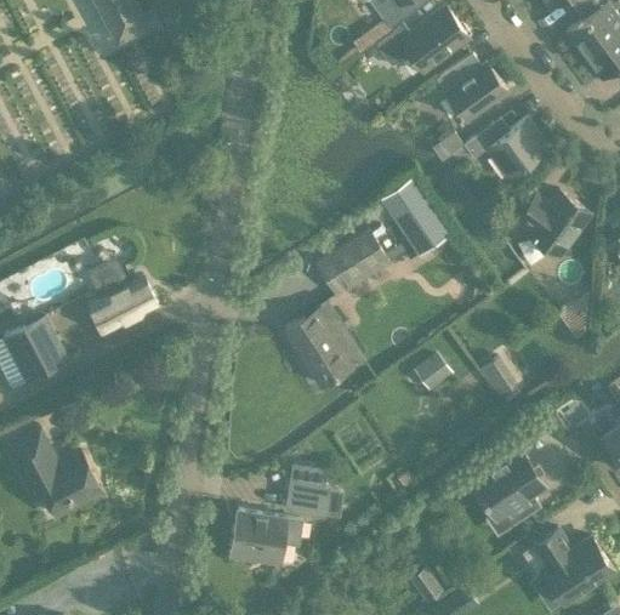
[(143,18),(132,0),(91,0),(117,46),(148,29),(148,28),(143,18)]
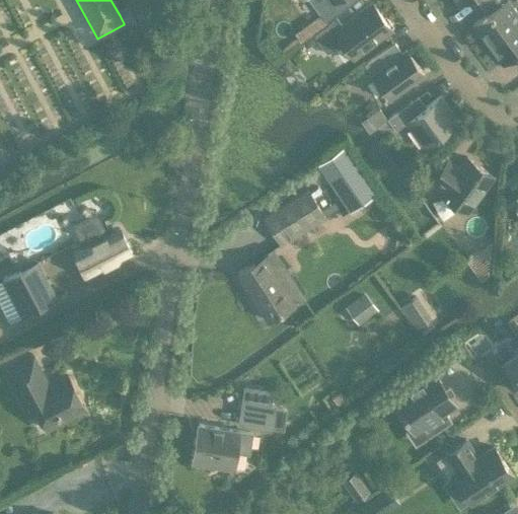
[(346,0),(302,0),(304,2),(306,0),(318,15),(326,26),(352,8),(346,0)]
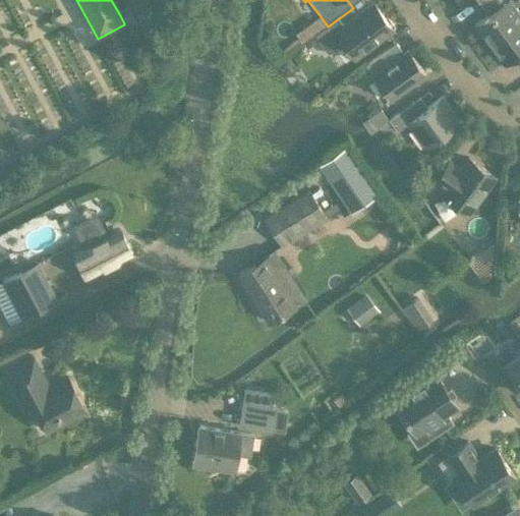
[(480,0),(485,6),(494,0),(454,0),(461,9),(473,0),(480,0)]
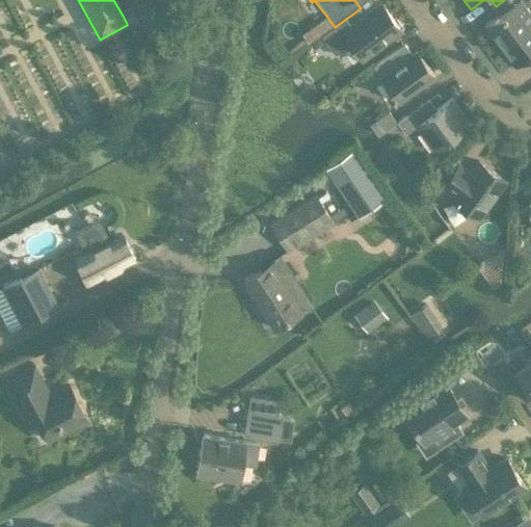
[(501,50),(530,27),(530,18),(526,11),(529,9),(530,0),(504,0),(496,6),(492,9),(500,20),(485,29),(501,50)]
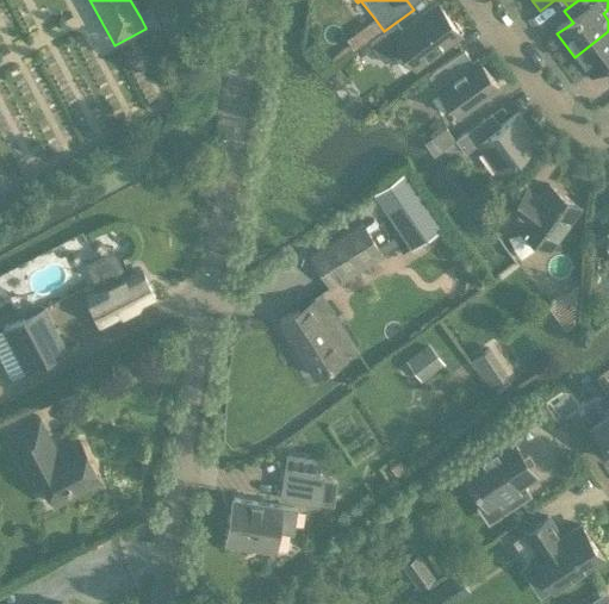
[(396,26),(368,45),(373,53),(385,68),(403,55),(416,73),(460,39),(439,10),(403,36),(396,26)]
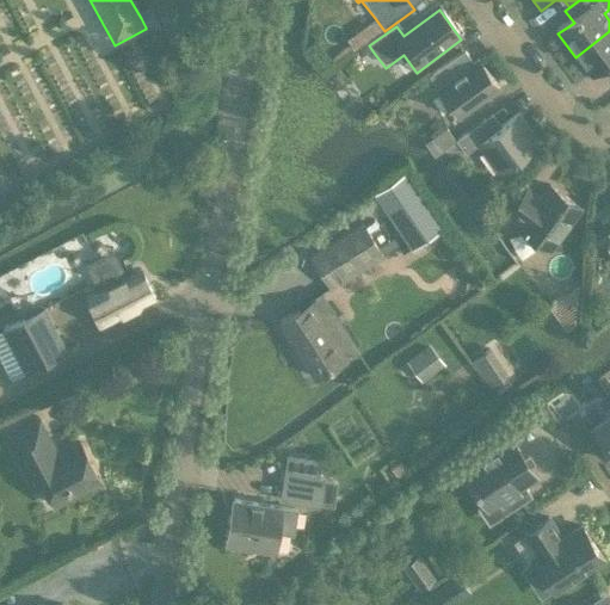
[(609,31),(575,57),(592,80),(608,69),(609,71),(609,31)]
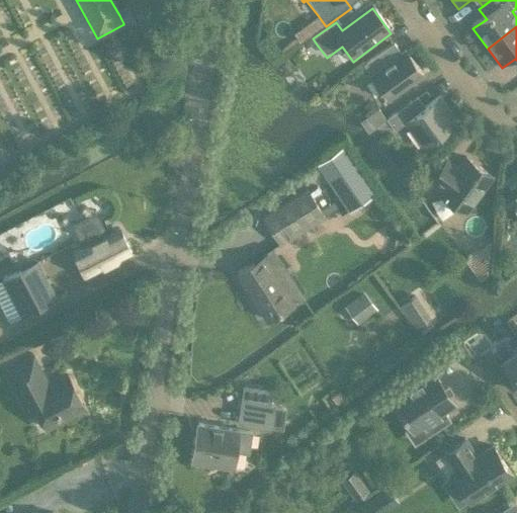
[(312,37),(303,45),(306,49),(310,50),(317,45),(313,38),(312,37)]
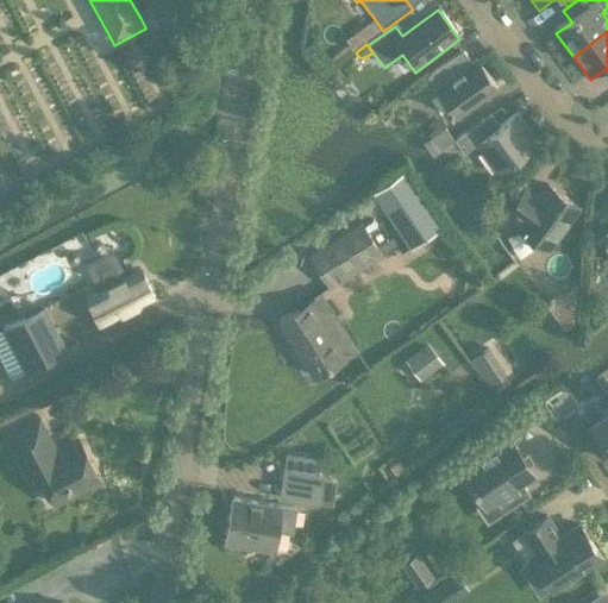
[(463,56),(428,81),(437,93),(458,121),(497,93),(477,64),(472,68),(463,56)]
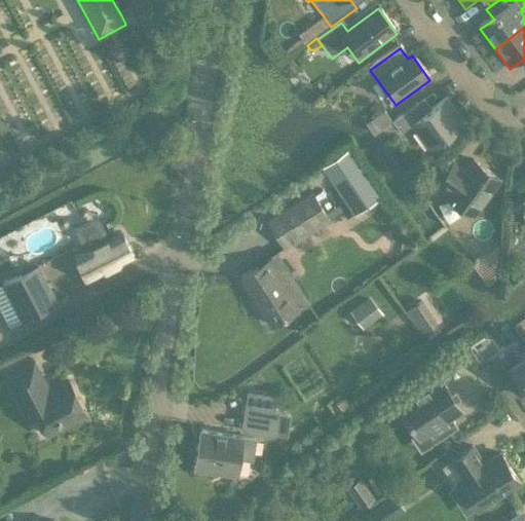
[(424,102),(392,124),(402,137),(412,128),(429,153),(464,126),(447,102),(432,113),(424,102)]
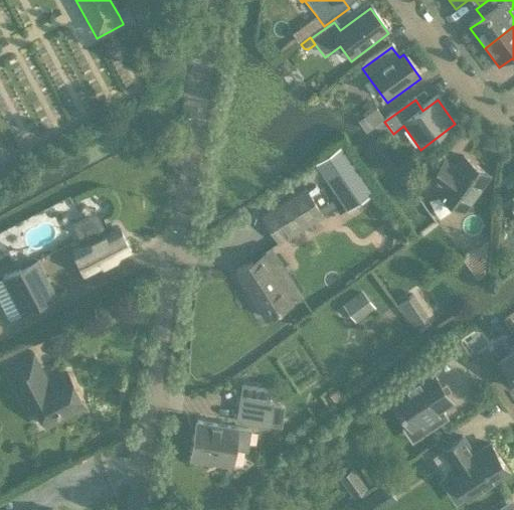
[(366,135),(384,122),(376,112),(359,124),(366,135)]
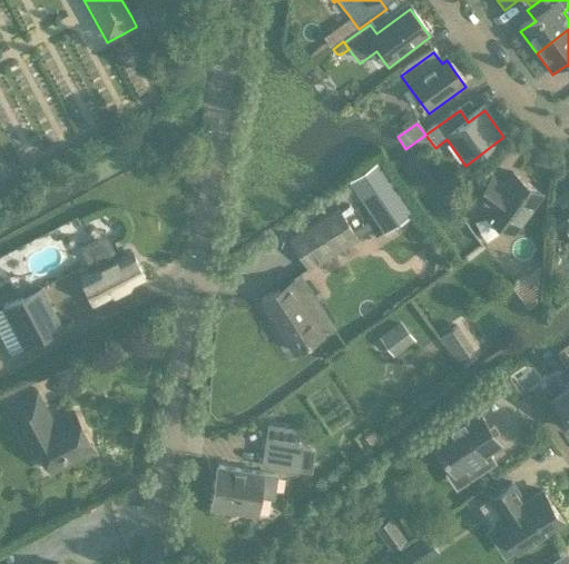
[(379,167),(351,186),(385,237),(413,218),(379,167)]
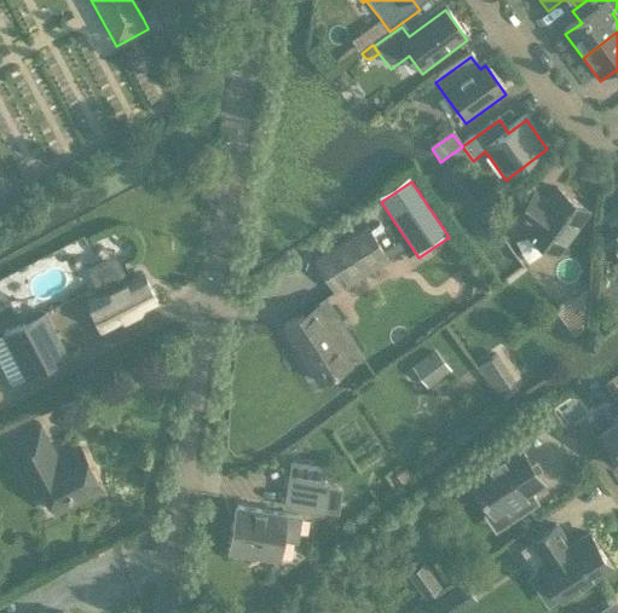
[(536,196),(518,221),(530,231),(527,235),(558,256),(588,215),(558,194),(549,206),(536,196)]
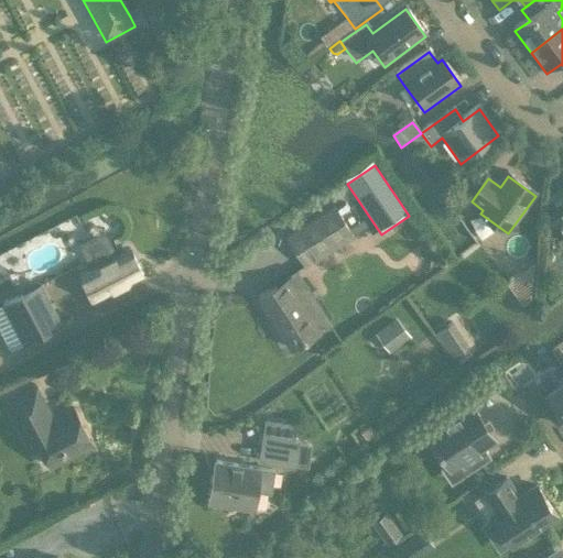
[(336,210),(287,241),(306,272),(355,240),(353,237),(338,215),(336,210)]
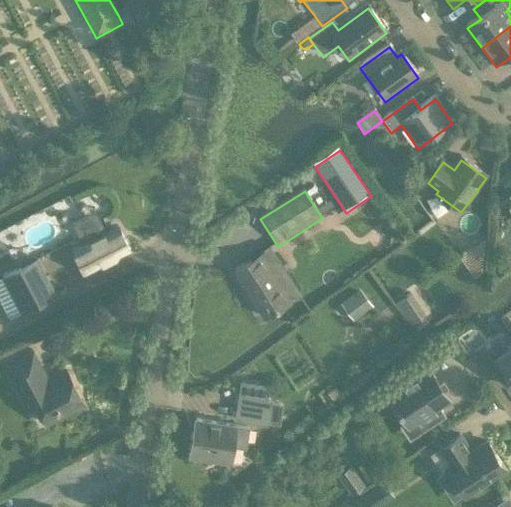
[(84,242),(105,231),(98,216),(76,227),(84,242)]
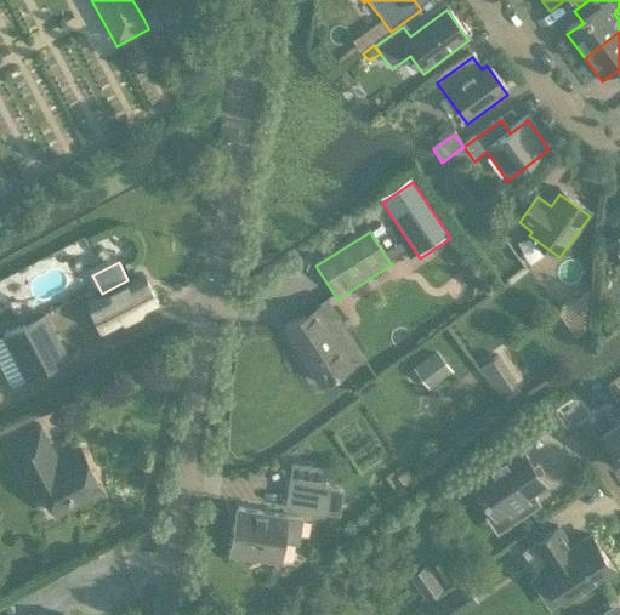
[(109,296),(96,303),(90,307),(106,334),(113,330),(158,307),(143,279),(111,297),(109,296)]
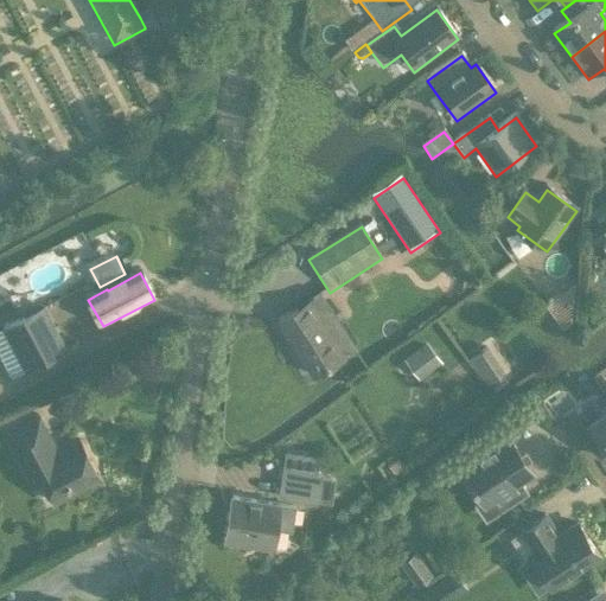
[(576,289),(560,301),(573,318),(576,289)]
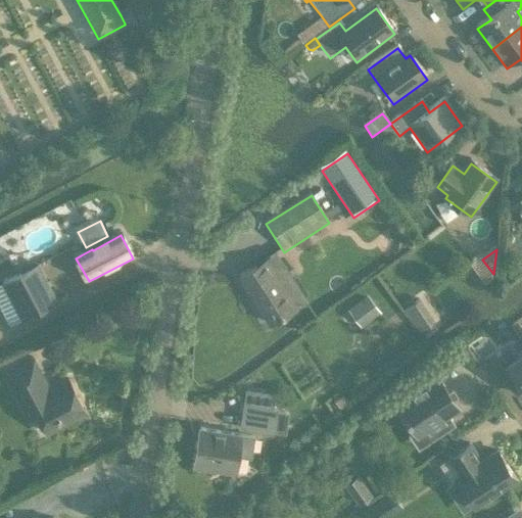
[(268,263),(240,280),(270,327),(297,310),(282,285),(290,281),(285,273),(277,278),(268,263)]
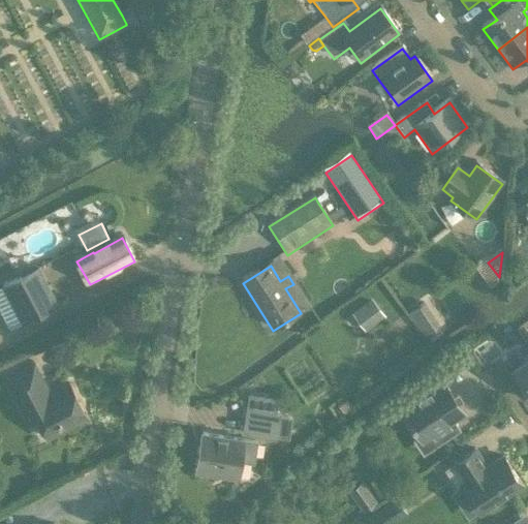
[(3,289),(0,290),(0,312),(11,334),(23,328),(58,309),(38,272),(3,289)]
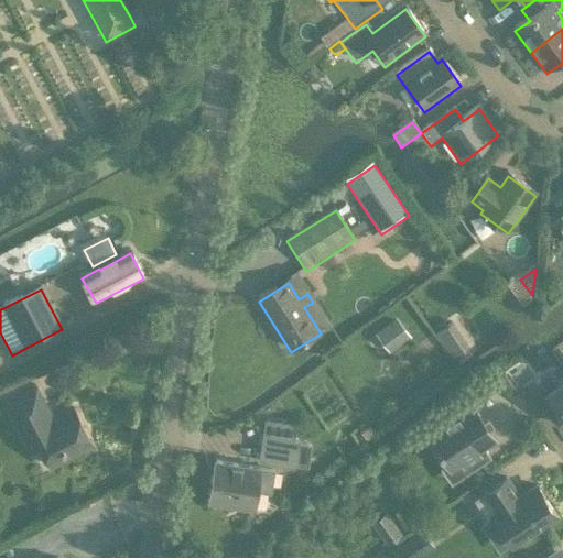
[(411,343),(398,325),(381,337),(394,357),(411,343)]
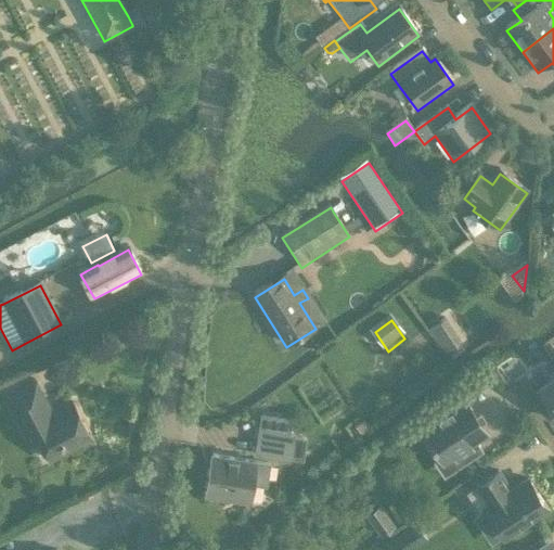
[(462,347),(454,336),(438,348),(446,359),(462,347)]
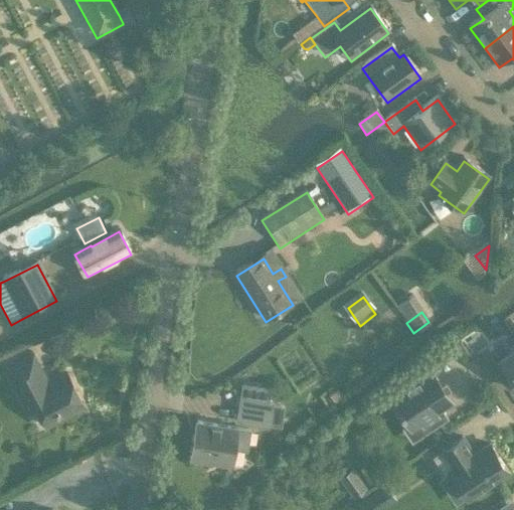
[(513,350),(507,355),(501,346),(483,358),(498,379),(507,372),(513,381),(513,350)]
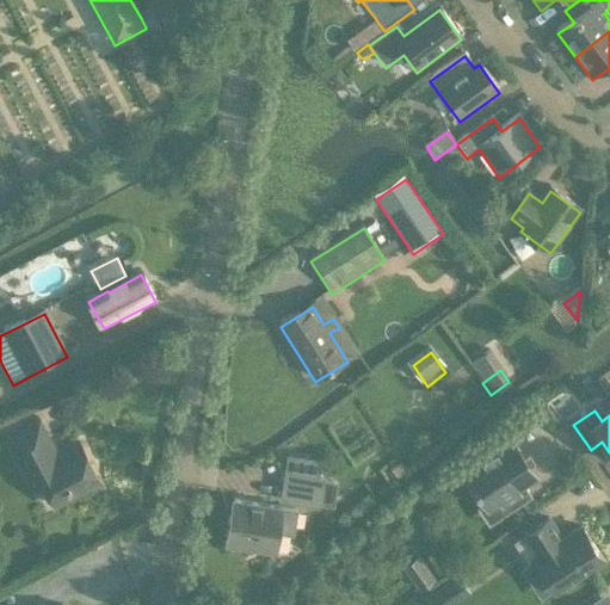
[(39,426),(7,444),(34,494),(44,488),(54,510),(99,486),(79,448),(55,457),(39,426)]
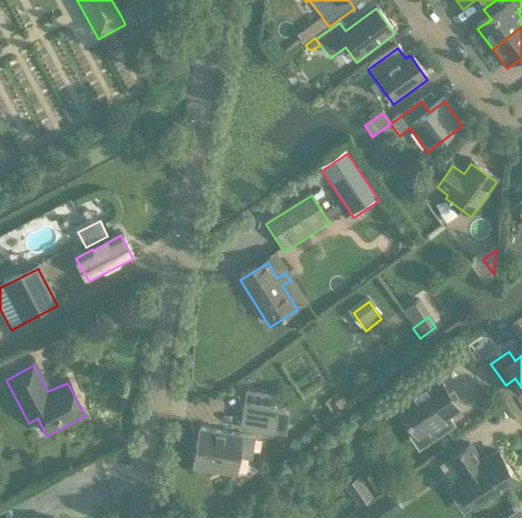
[(439,381),(428,388),(425,384),(404,397),(409,405),(400,409),(419,436),(427,431),(435,442),(456,429),(448,417),(458,410),(439,381)]
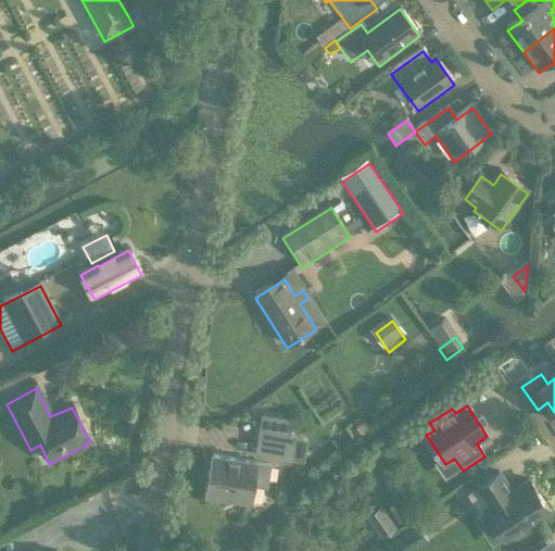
[(260,435),(256,461),(291,466),(292,460),(301,461),(304,442),(295,440),(260,435)]
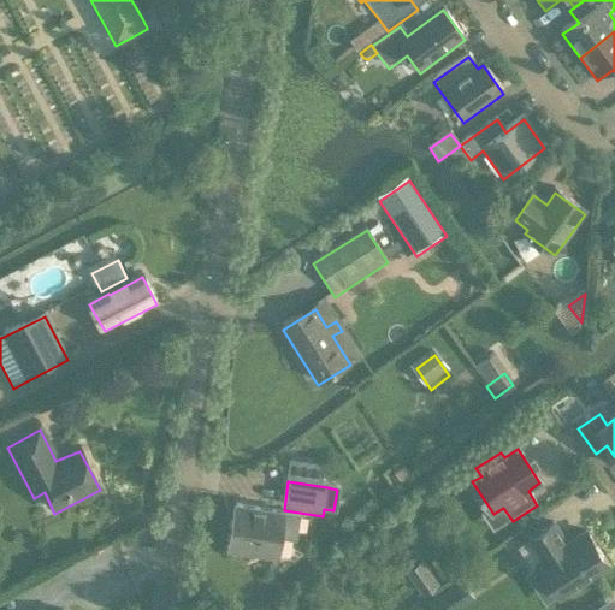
[(236,509),(230,551),(277,558),(281,542),(296,544),(301,519),(284,515),(284,516),(236,509)]
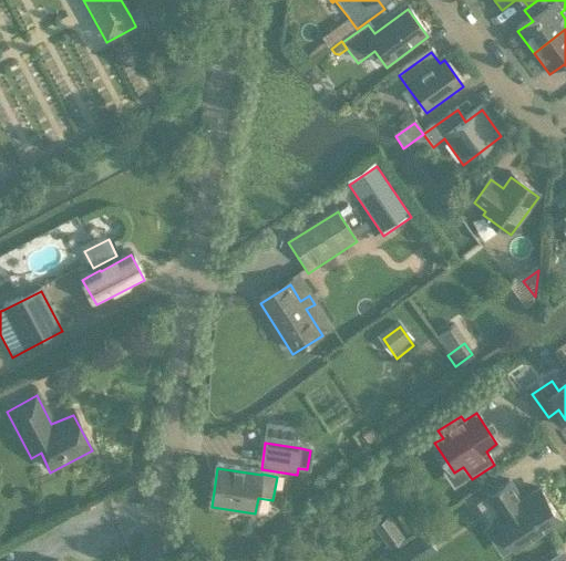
[(491,527),(495,522),(515,552),(561,522),(541,492),(523,505),(510,485),(477,507),(491,527)]
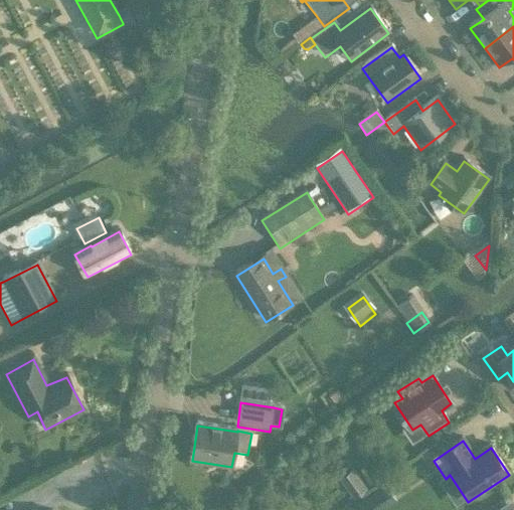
[(366,492),(353,474),(342,482),(354,500),(366,492)]
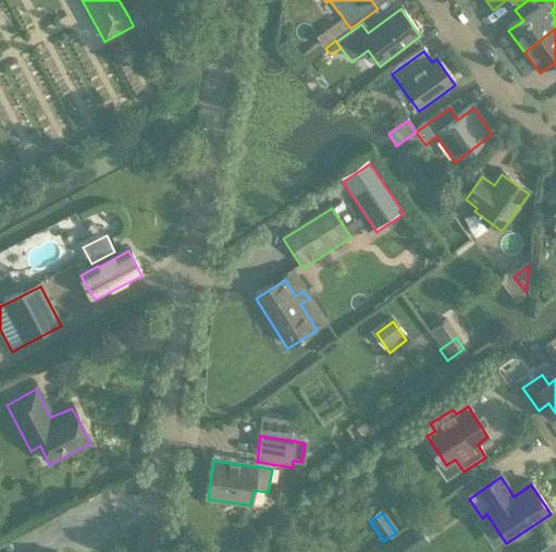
[(412,551),(404,538),(388,548),(391,551),(412,551)]
